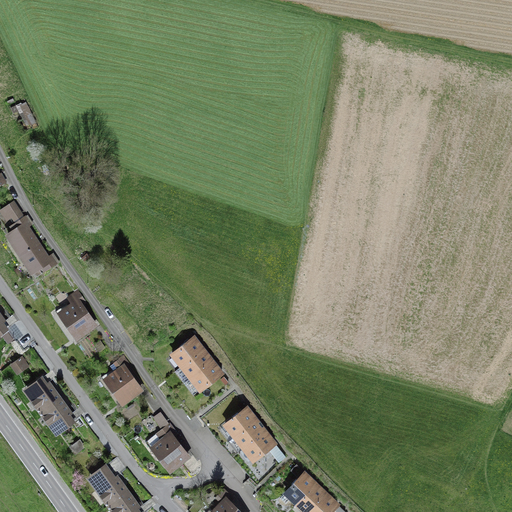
[(31,103),(21,107),(33,132),(43,127),(31,103)]
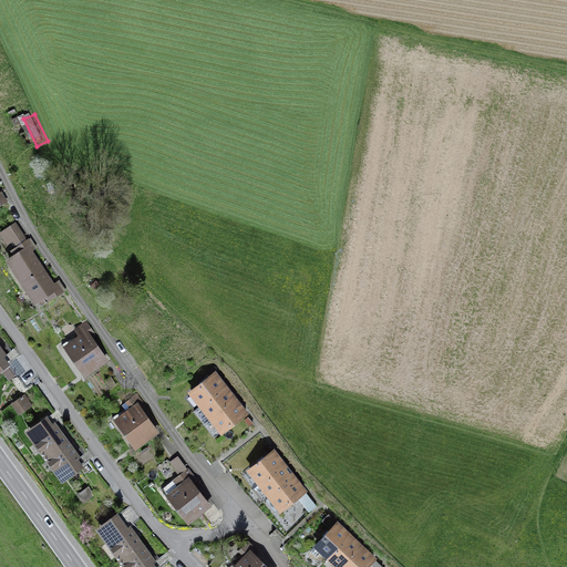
[(21,280),(40,268),(29,253),(33,249),(27,239),(12,250),(16,256),(9,261),(21,280)]
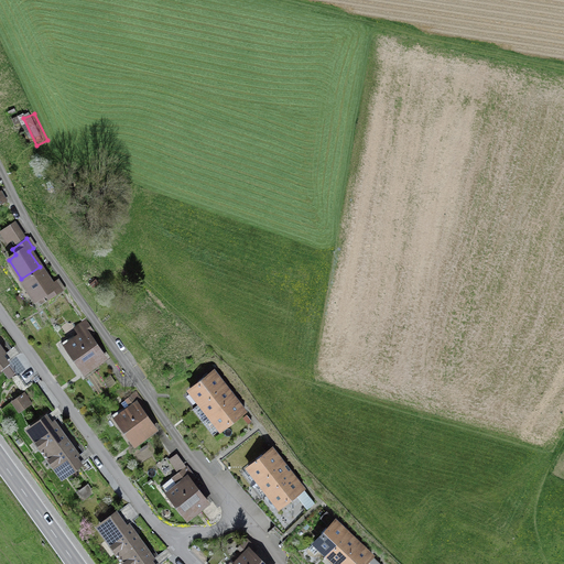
[(40,267),(21,279),(40,306),(62,291),(55,281),(51,284),(40,267)]
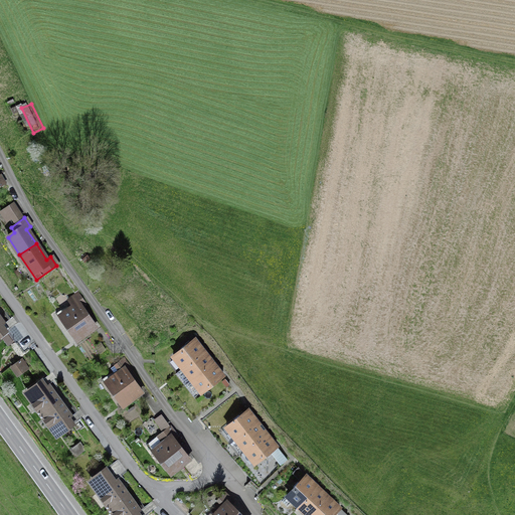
[(71,304),(60,313),(79,339),(99,325),(75,293),(67,299),(71,304)]
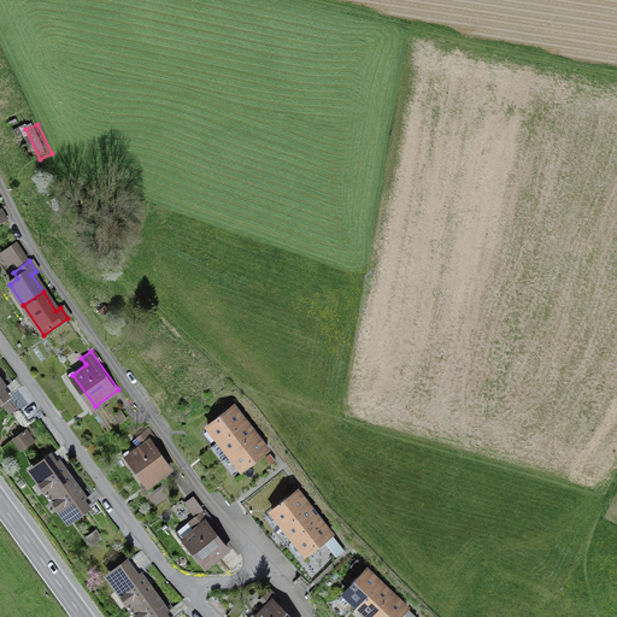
[(0,409),(15,399),(0,377),(0,409)]
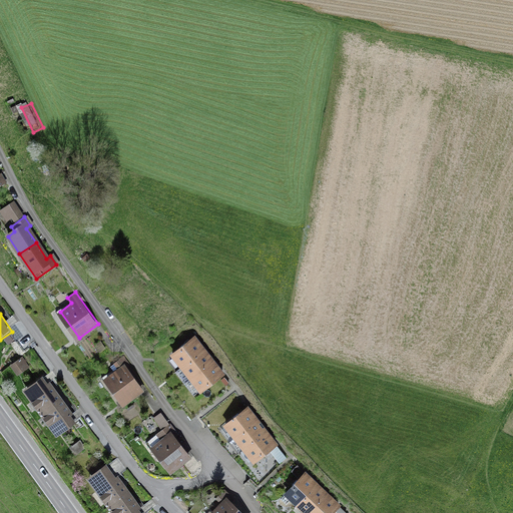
[(173,355),(182,366),(204,350),(195,338),(173,355)]
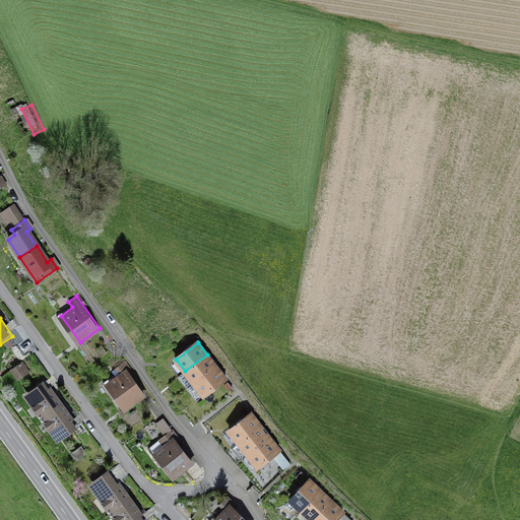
[(215,366),(207,354),(185,371),(194,383),(215,366)]
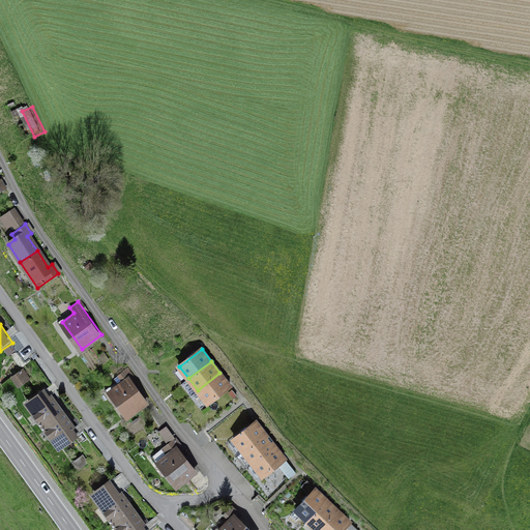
[(23,367),(10,377),(17,386),(30,376),(23,367)]
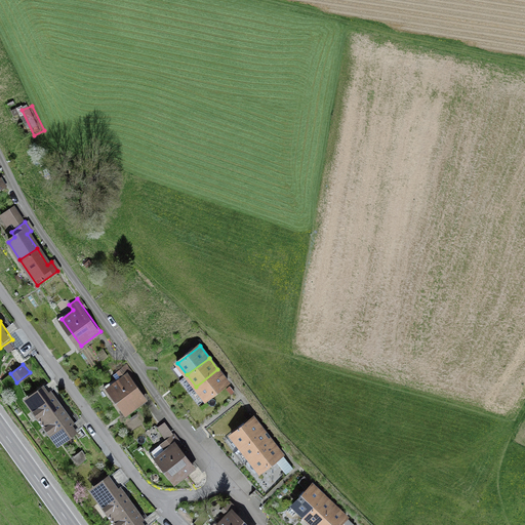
[(229,384),(217,369),(196,387),(206,400),(229,384)]
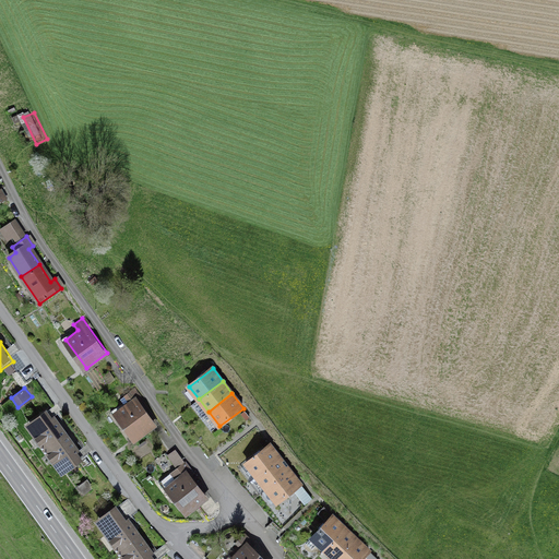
[(134,395),(113,412),(134,439),(156,423),(134,395)]
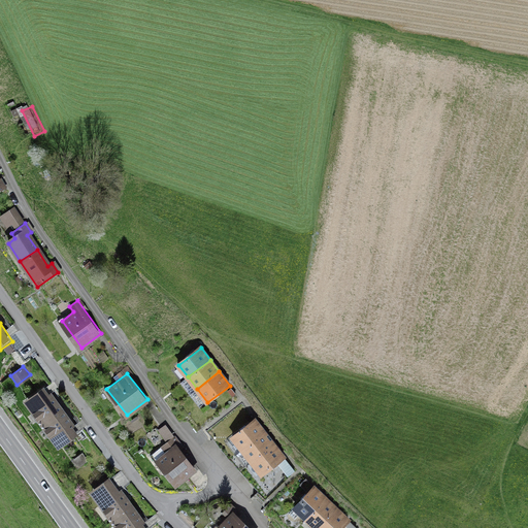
[(43,424),(63,409),(45,386),(26,400),(43,424)]
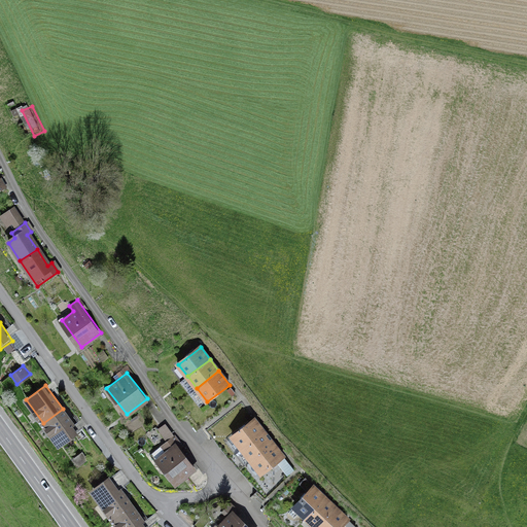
[(63,409),(43,423),(60,447),(80,432),(63,409)]
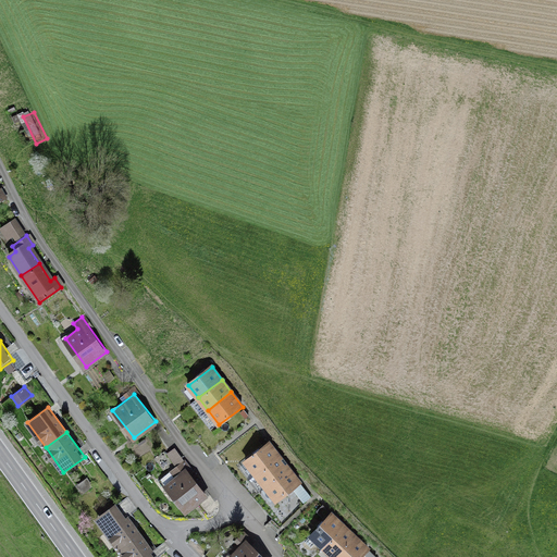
[(244,460),(256,474),(277,457),(265,443),(244,460)]
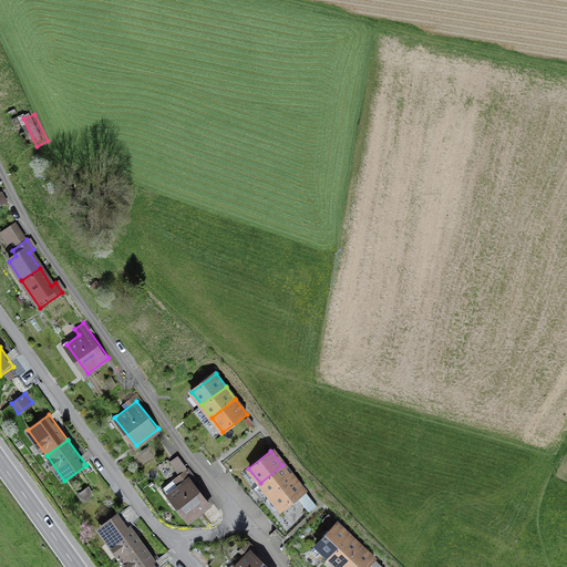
[(177,455),(168,462),(179,476),(188,470),(177,455)]
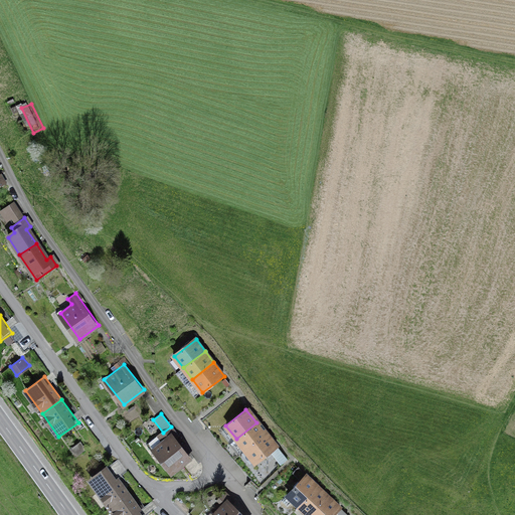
[(236,439),(246,451),(267,434),(256,422),(236,439)]
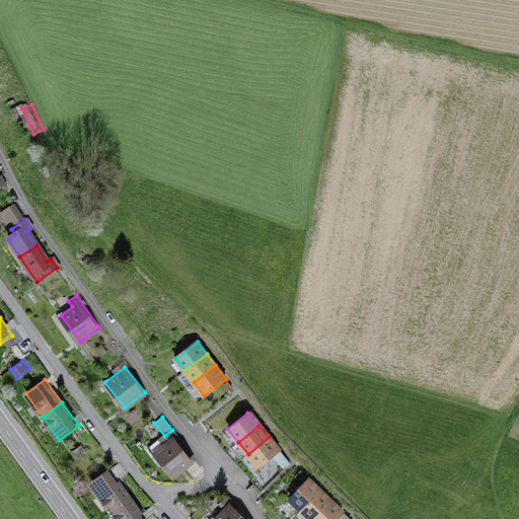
[(164,436),(148,447),(169,476),(189,462),(174,443),(179,440),(172,430),(164,436)]
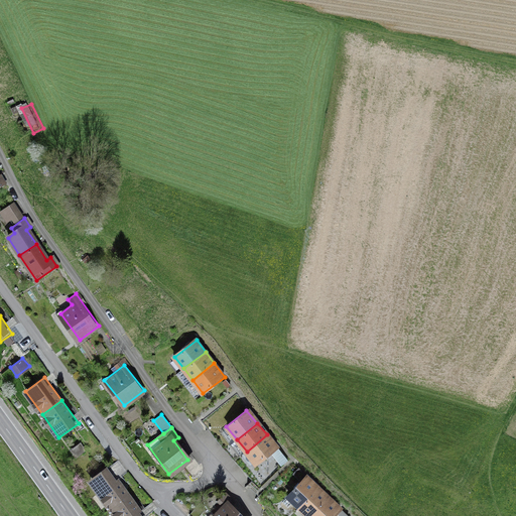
[(277,447),(267,434),(247,452),(257,465),(277,447)]
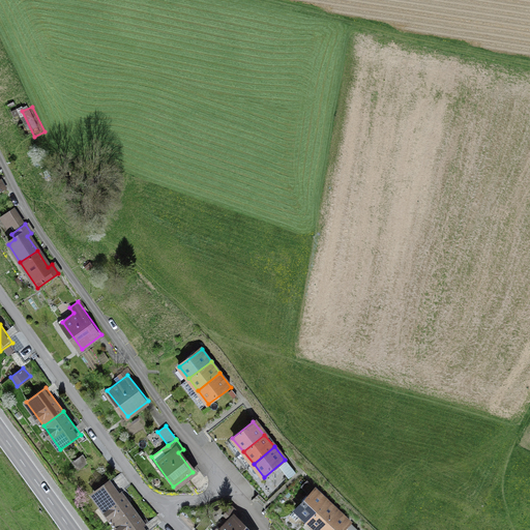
[(80,468),(88,461),(83,454),(75,463),(80,468)]
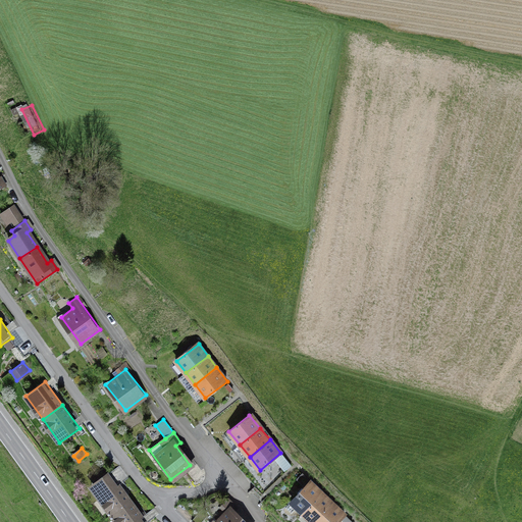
[(109,516),(132,501),(110,472),(89,487),(109,516)]
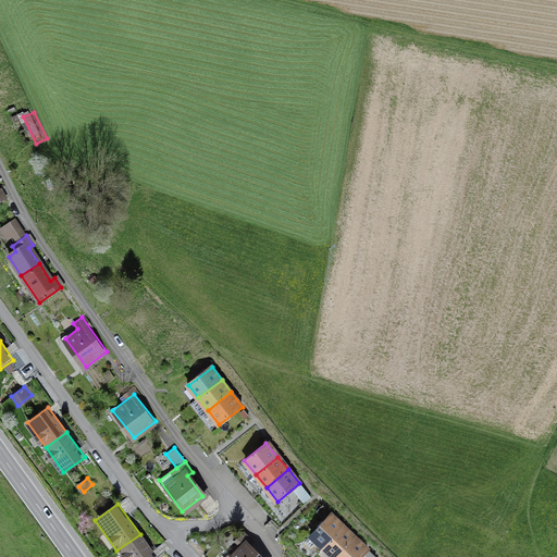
[(311,535),(323,546),(343,525),(331,515),(311,535)]
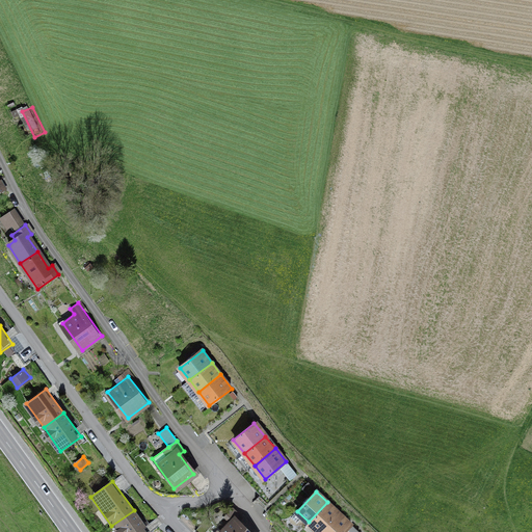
[(338,512),(327,502),(309,522),(320,531),(338,512)]
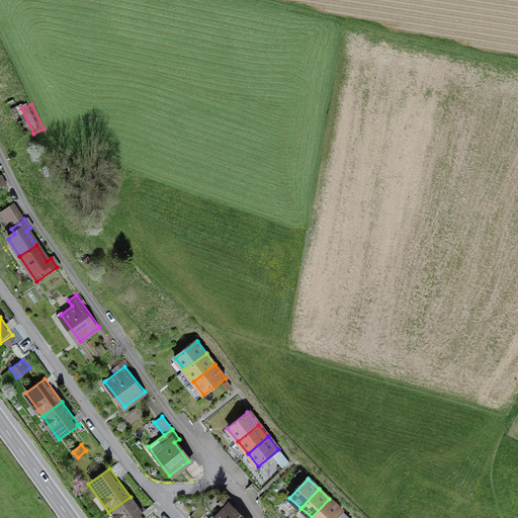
[(145,517),(131,497),(108,512),(112,517),(145,517)]
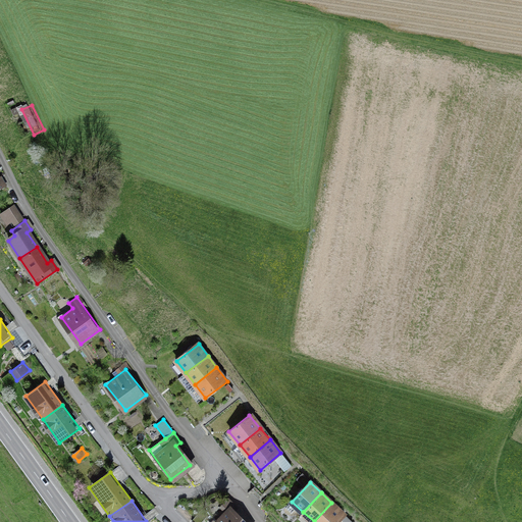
[(338,521),(346,516),(331,503),(314,521),(313,521),(338,521)]
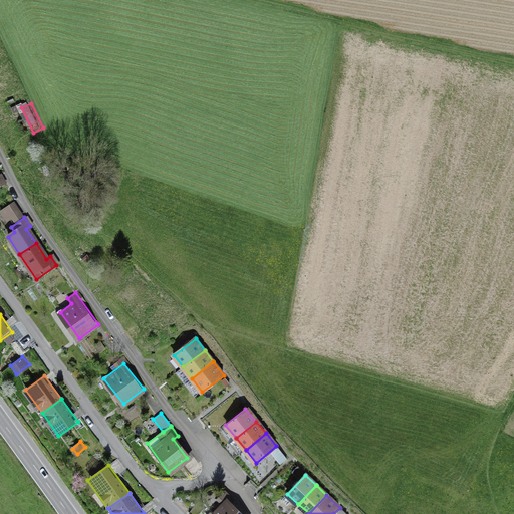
[(200,502),(189,512),(190,513),(197,513),(205,507),(200,502)]
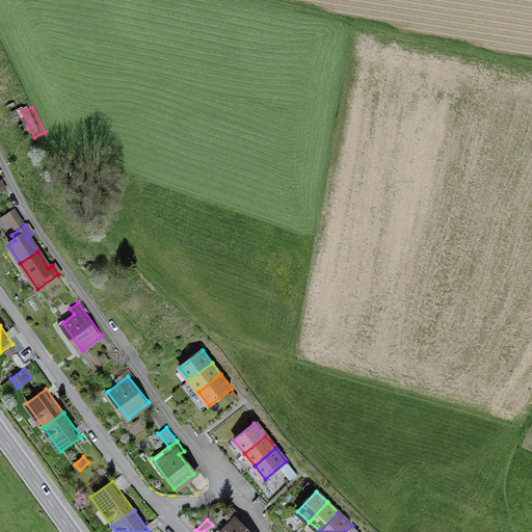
[(246,531),(233,520),(220,531),(246,531)]
